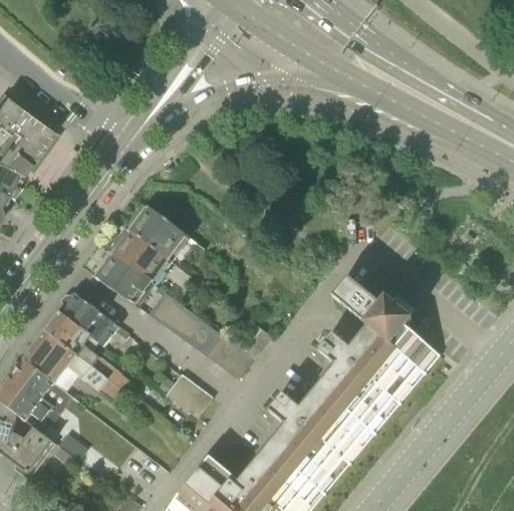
[(0,170),(21,182),(24,179),(53,138),(5,101),(0,107),(0,170)]
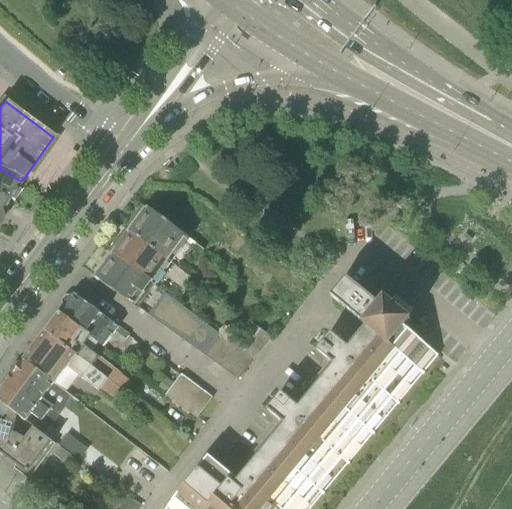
[(0,196),(8,201),(8,199),(21,181),(0,169),(0,196)]
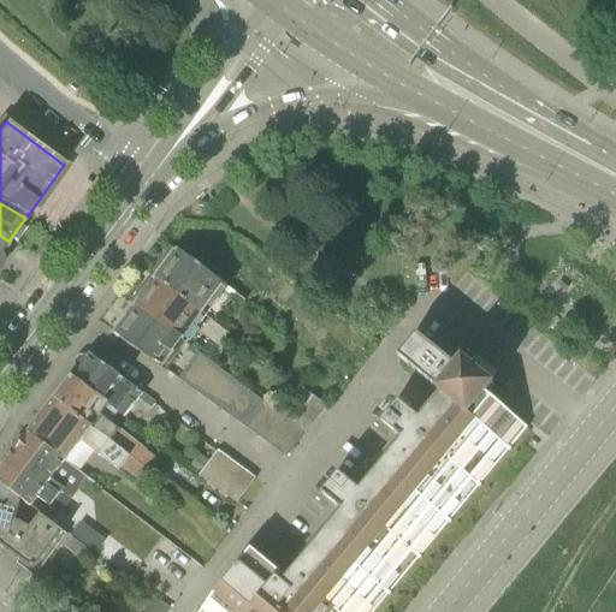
[(235,289),(178,247),(169,260),(164,256),(153,269),(159,273),(157,277),(202,312),(214,296),(218,299),(225,291),(231,295),(235,289)]
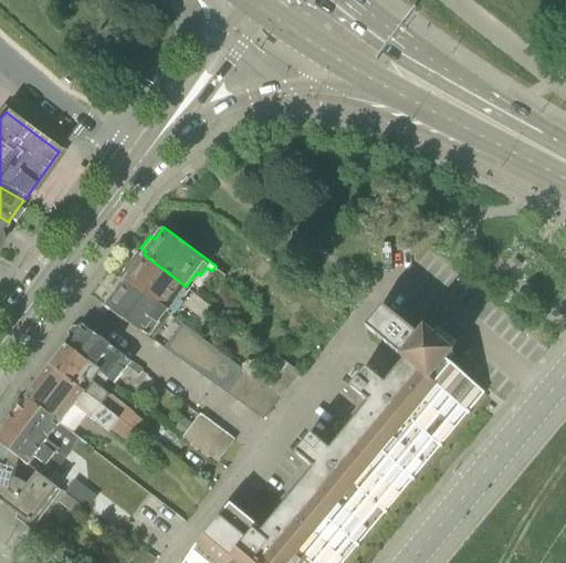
[(186,287),(144,254),(136,264),(132,261),(123,272),(128,278),(127,280),(163,306),(173,293),(178,296),(184,289),(188,292),(190,290),(186,287)]
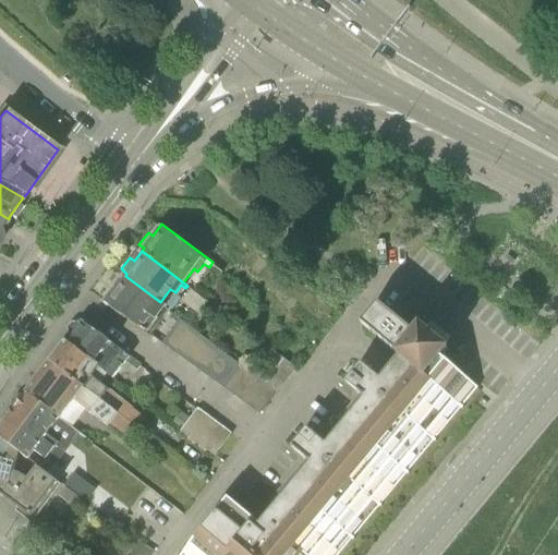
[(152,333),(161,320),(157,316),(165,306),(160,302),(125,276),(105,300),(150,334),(152,333)]
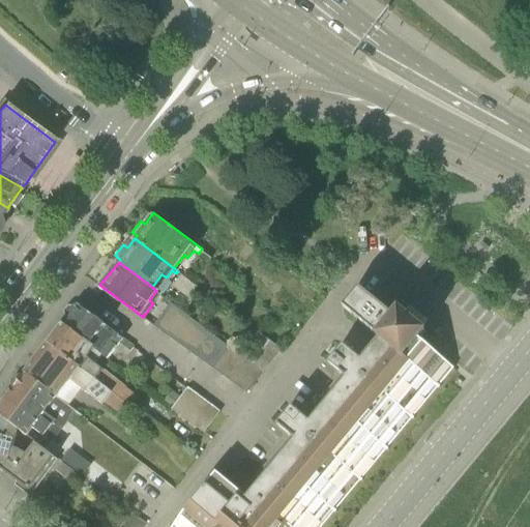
[(344,305),(361,321),(378,334),(377,335),(380,338),(380,337),(441,387),(442,386),(439,384),(454,367),(420,338),(425,330),(400,309),(393,315),(359,287),(344,305)]
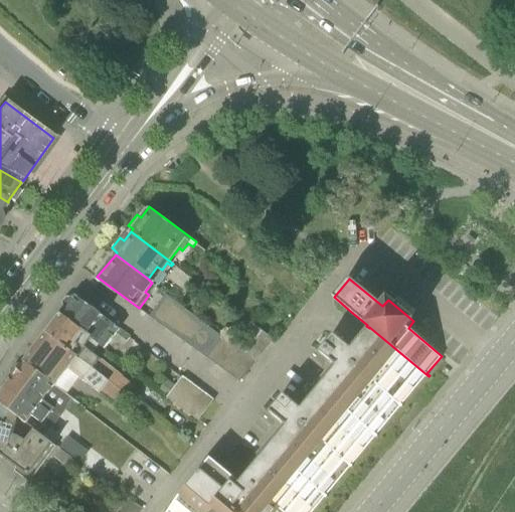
[(165,293),(150,314),(165,325),(180,304),(165,293)]
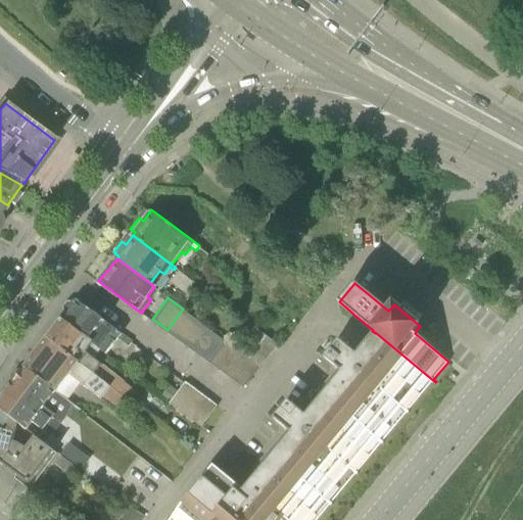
[(117,336),(130,344),(133,340),(77,298),(75,300),(74,300),(67,300),(63,305),(66,313),(61,318),(92,340),(101,347),(100,347),(105,351),(117,336)]
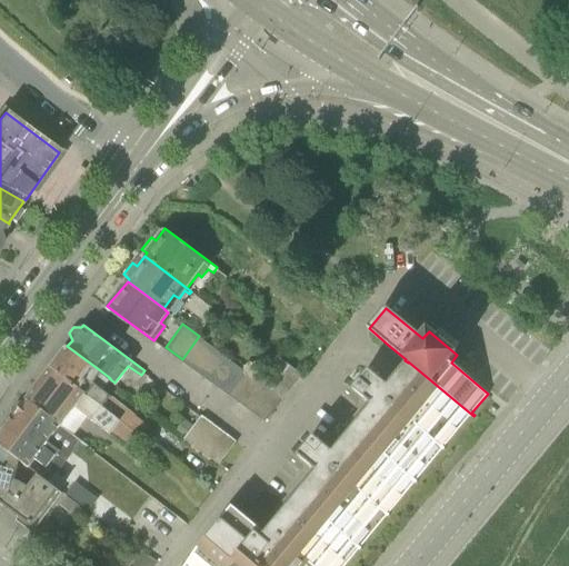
[(199,336),(182,359),(193,368),(211,345),(199,336)]
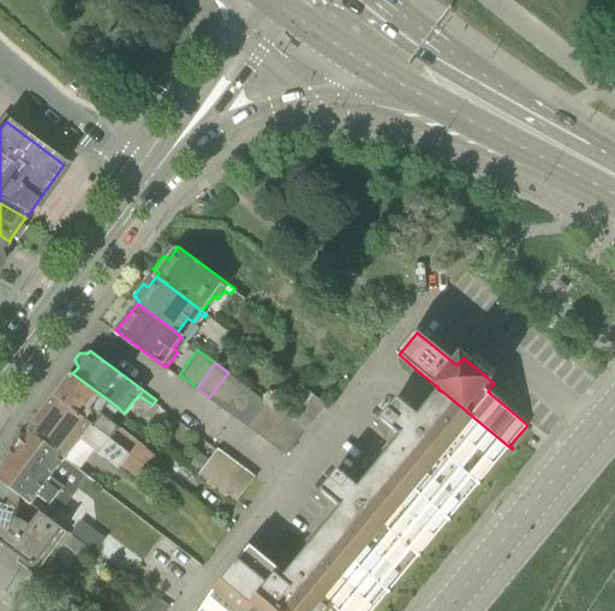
[(228,372),(209,397),(222,406),(240,382),(228,372)]
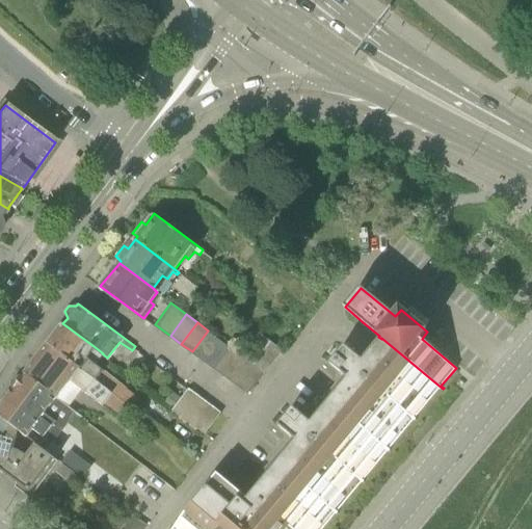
[(121,382),(102,368),(96,363),(102,353),(103,353),(94,346),(62,323),(47,343),(48,343),(97,379),(130,406),(131,405),(138,396),(121,382)]
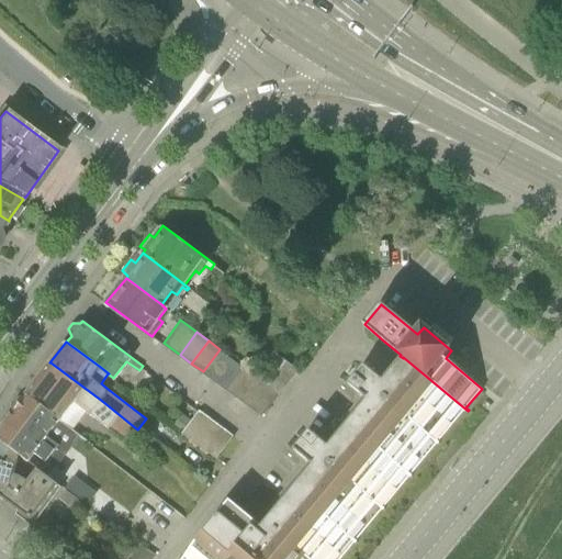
[(220,349),(203,371),(214,380),(232,358),(220,349)]
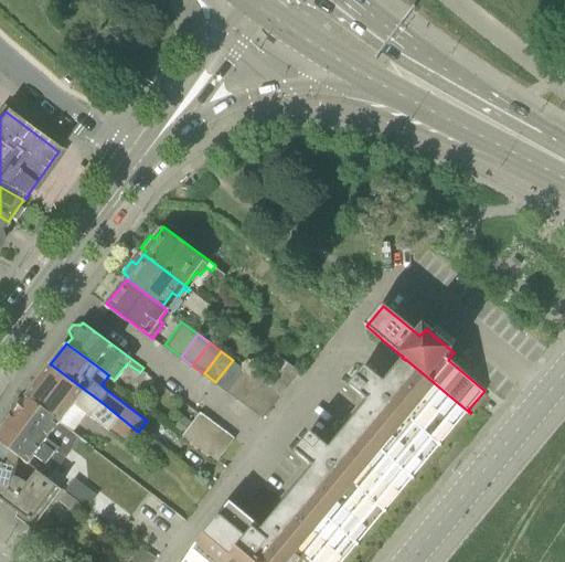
[(280,395),(299,370),(276,352),(257,378),(262,382),(280,395)]
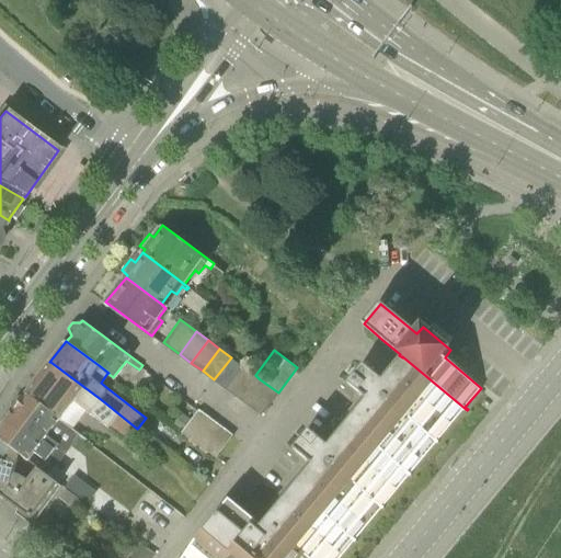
[(340,557),(354,541),(356,543),(358,541),(356,538),(381,508),(384,510),(386,508),(384,505),(409,475),(411,477),(413,475),(411,473),(436,442),(438,444),(441,442),(437,440),(464,409),(466,411),(467,410),(402,356),(402,357),(382,380),(364,365),(348,384),(362,394),(322,441),(310,431),(295,448),(308,459),(256,521),(230,499),(180,557),(340,557)]
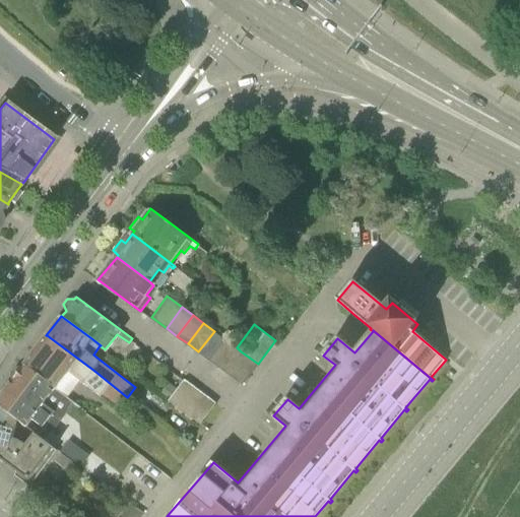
[(214,331),(198,351),(209,360),(224,339),(214,331)]
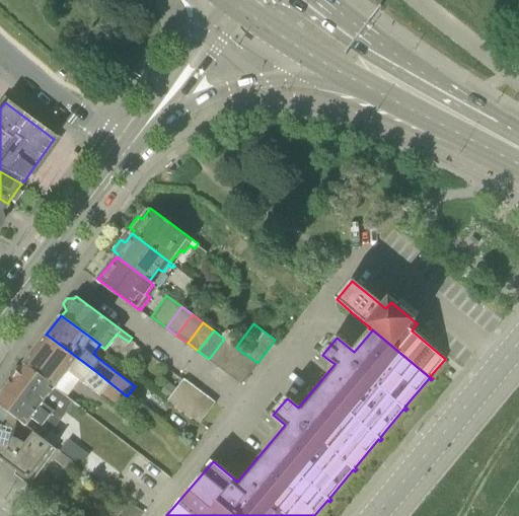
[(47,335),(25,363),(24,364),(55,385),(67,370),(82,382),(81,384),(97,396),(99,394),(118,408),(127,396),(94,370),(47,335)]
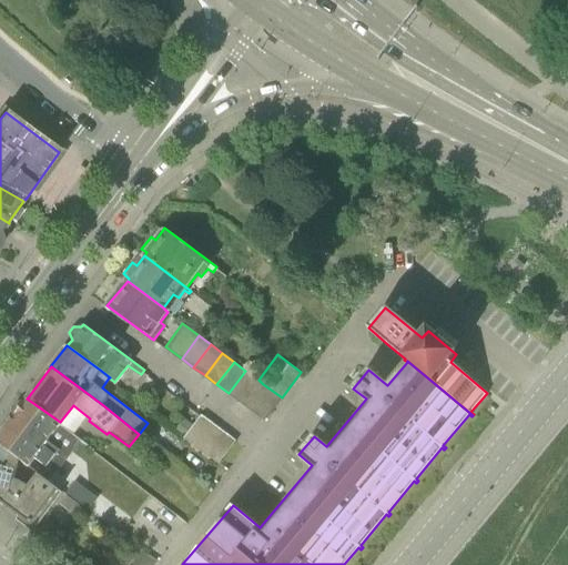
[(236,399),(254,376),(245,371),(229,393),(236,399)]
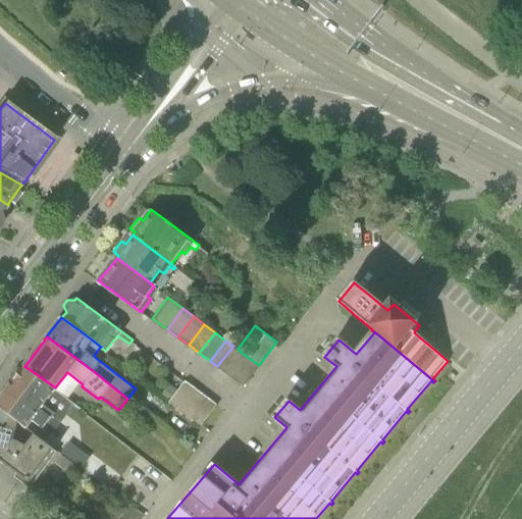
[(217,366),(226,373),(242,353),(238,349),(233,346),(217,366)]
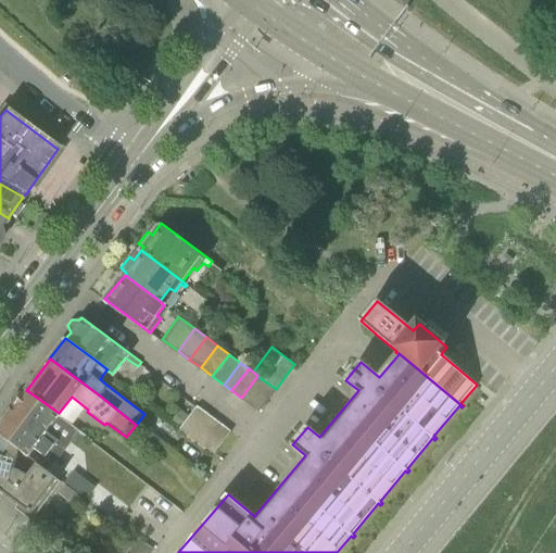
[(257,376),(241,398),(260,411),(276,389),(257,376)]
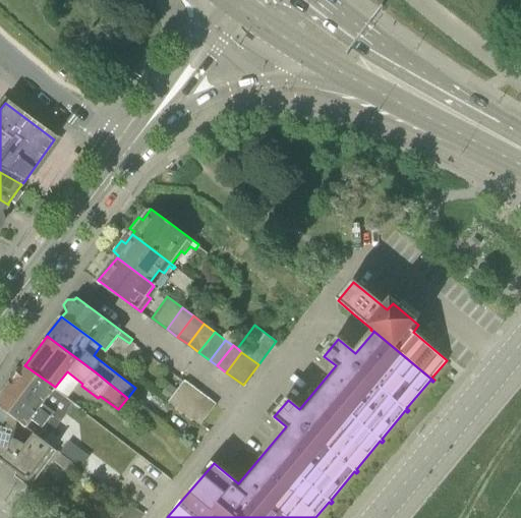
[(33,418),(51,432),(61,416),(43,404),(55,387),(24,365),(22,368),(21,367),(16,367),(12,373),(12,379),(13,380),(0,397),(0,407),(26,426),(33,418)]
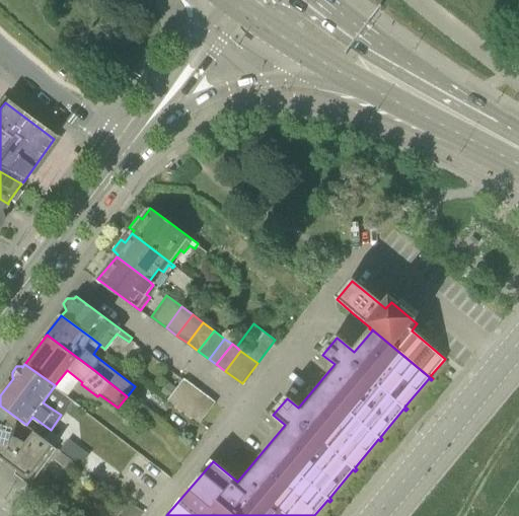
[(184,377),(176,387),(169,397),(168,398),(178,407),(195,385),(184,377)]
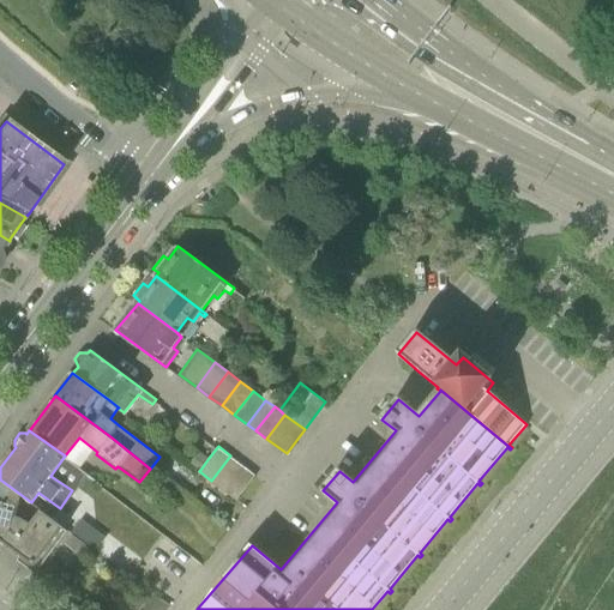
[(191,461),(200,470),(209,458),(199,451),(191,461)]
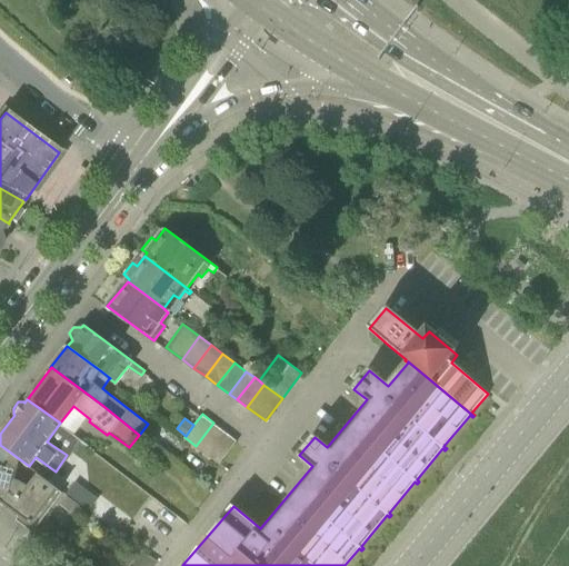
[(226,432),(213,423),(196,446),(208,455),(226,432)]
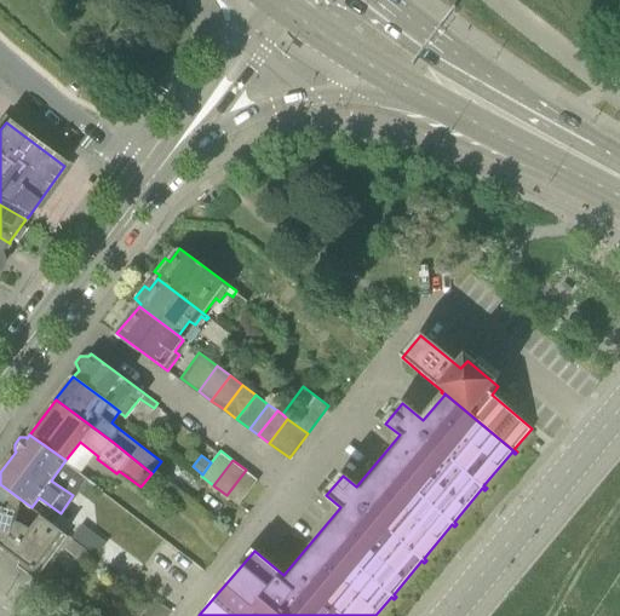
[(258,479),(246,470),(227,495),(239,505),(258,479)]
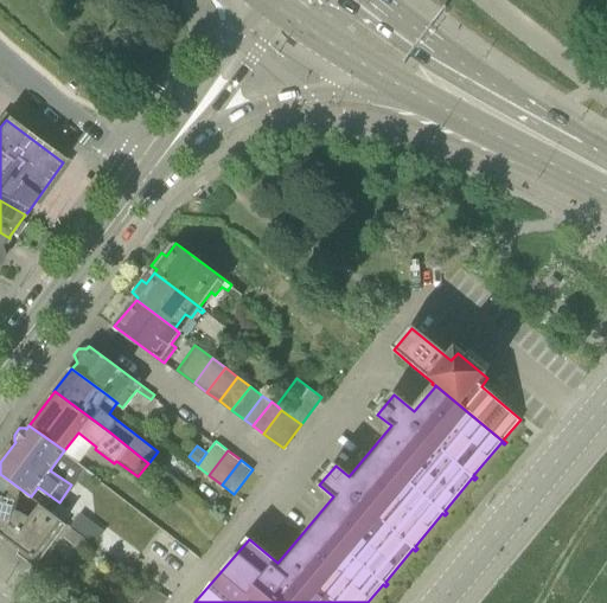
[(0,474),(0,533),(11,541),(39,502),(31,496),(0,474)]
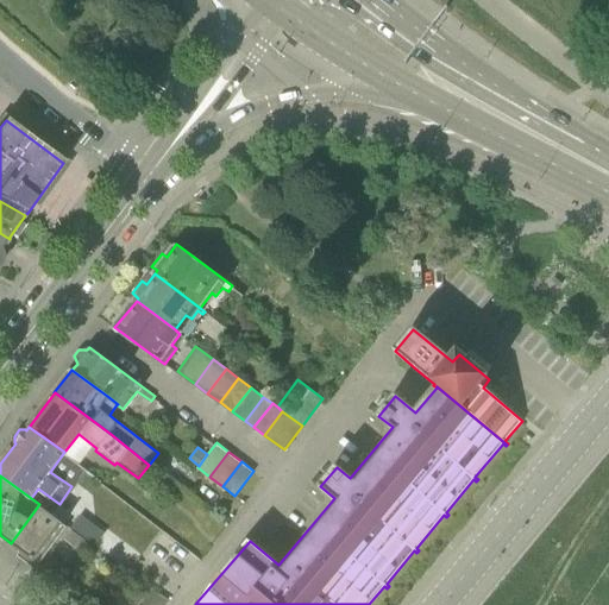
[(11,543),(35,561),(50,541),(52,541),(57,534),(56,531),(63,522),(39,504),(11,543)]
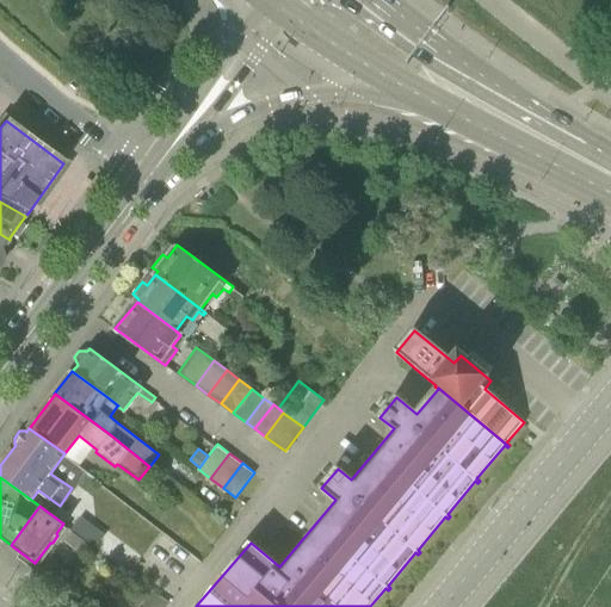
[(66,540),(79,550),(86,540),(73,531),(66,540)]
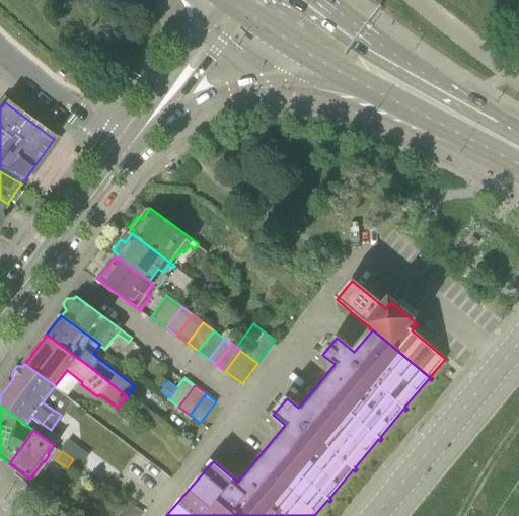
[(123,495),(107,515),(139,515),(143,511),(123,495)]
